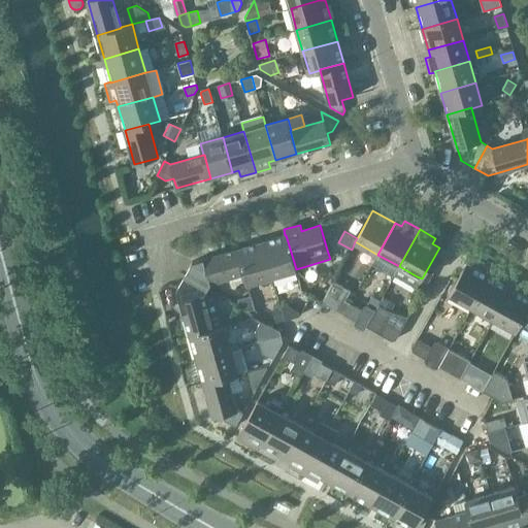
[(286,235),(285,235),(262,242),(272,276),(296,269),(293,259),(286,235)]
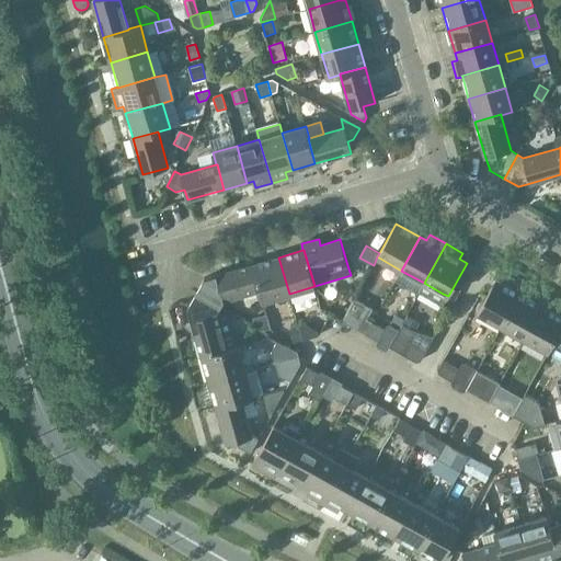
[(289,294),(278,258),(253,264),(261,290),(260,290),(263,301),(289,294)]
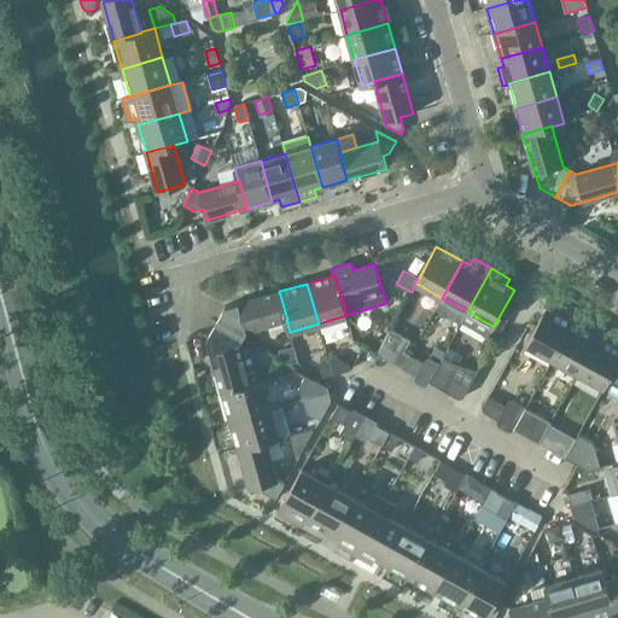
[(287,320),(279,291),(239,303),(225,308),(216,322),(243,338),(246,331),(286,320),(287,320)]
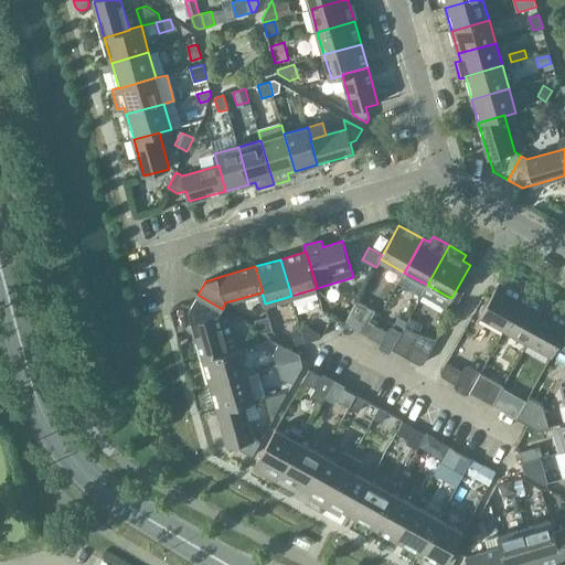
[(507,285),(500,281),(481,315),(505,328),(528,288),(509,279),(507,285)]
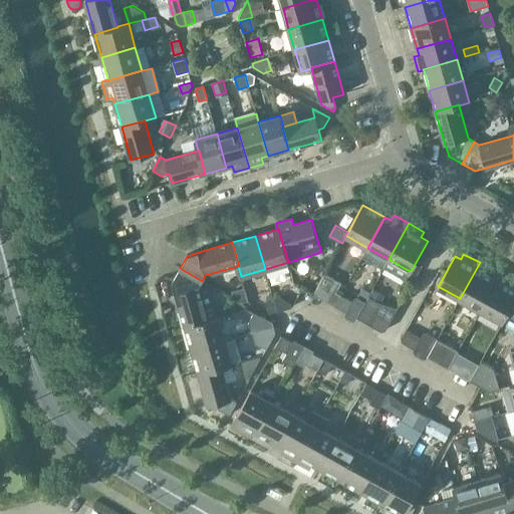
[(495,271),(480,262),(460,298),(481,310),(498,279),(492,276),(495,271)]
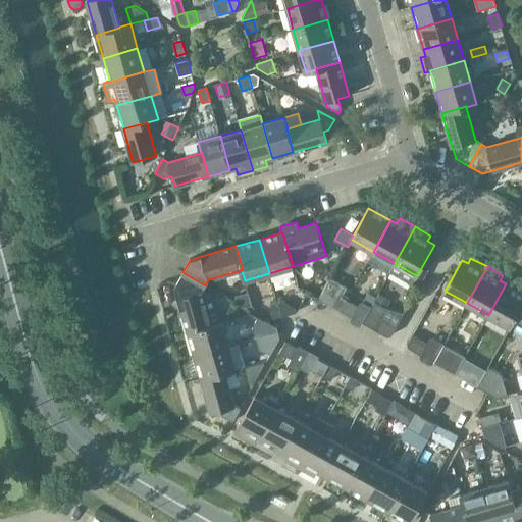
[(412,273),(407,281),(412,284),(418,288),(427,271),(421,268),(417,275),(412,273)]
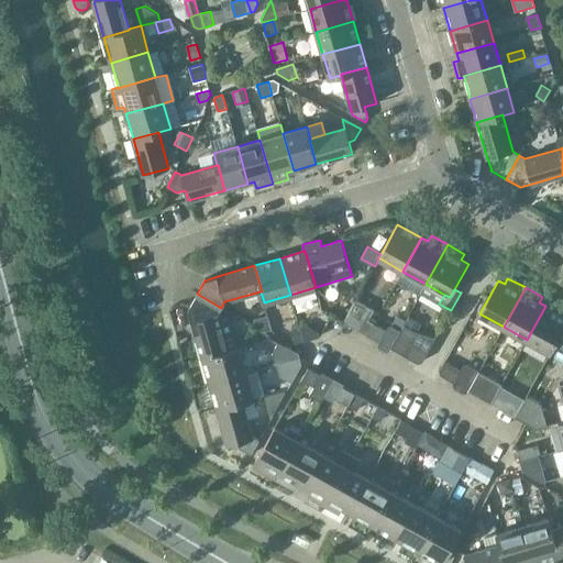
[(229,350),(228,350),(240,346),(230,312),(221,308),(197,294),(189,308),(189,309),(192,321),(202,357),(229,350)]
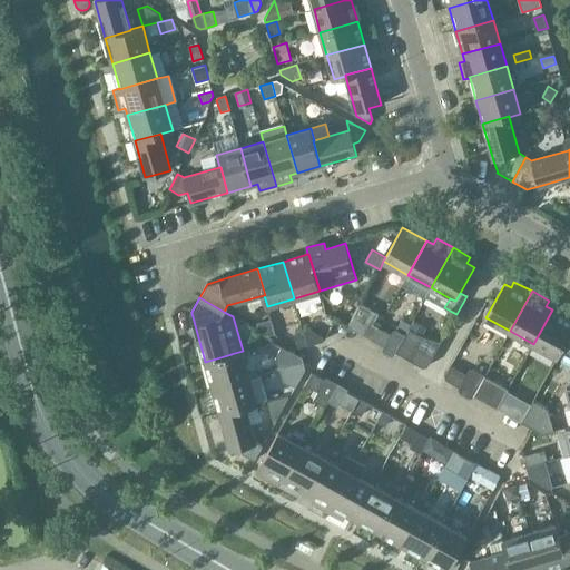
[(569,334),(569,320),(552,310),(533,344),(558,357),(569,334)]
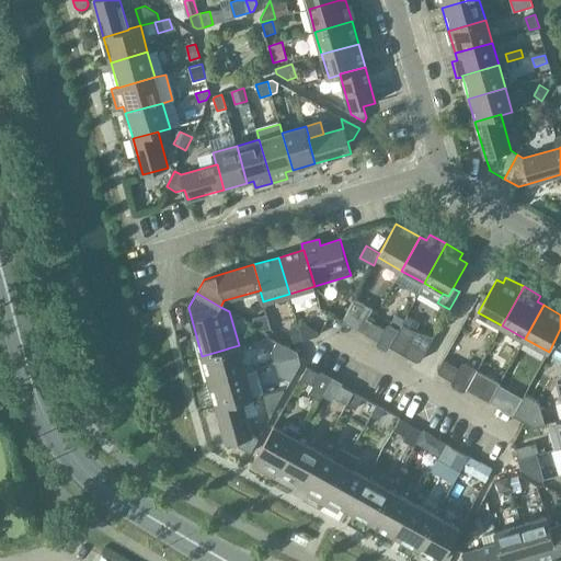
[(266,315),(253,318),(254,324),(265,330),(271,329),(266,315)]
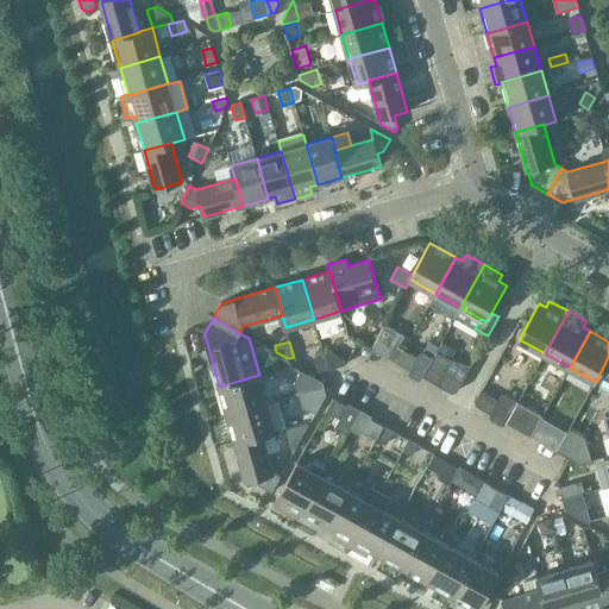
[(429,341),(424,352),(433,358),(437,352),(439,347),(429,341)]
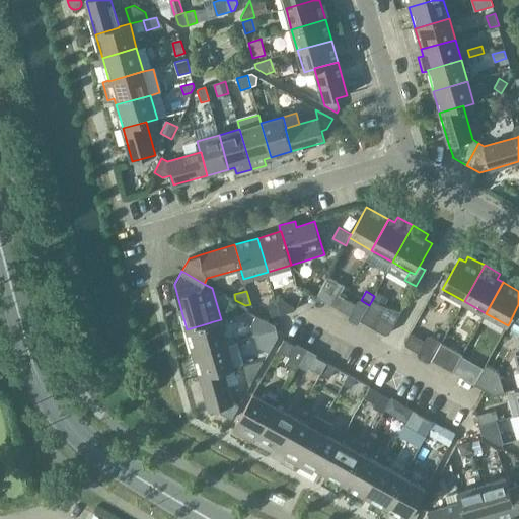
[(339,309),(345,299),(334,293),(327,303),(339,309)]
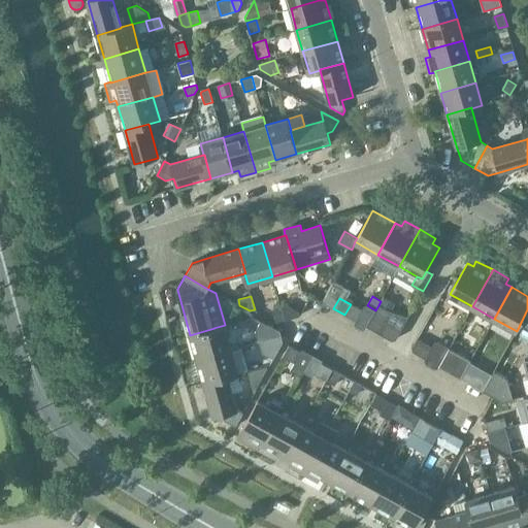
[(381,301),(378,305),(391,312),(395,304),(383,298),(381,301)]
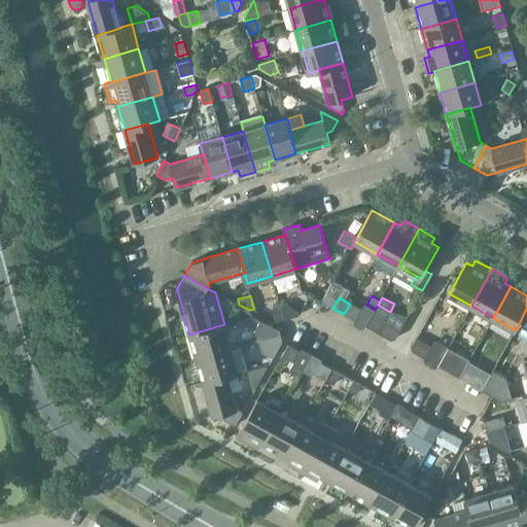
[(350,304),(344,314),(355,320),(361,310),(350,304)]
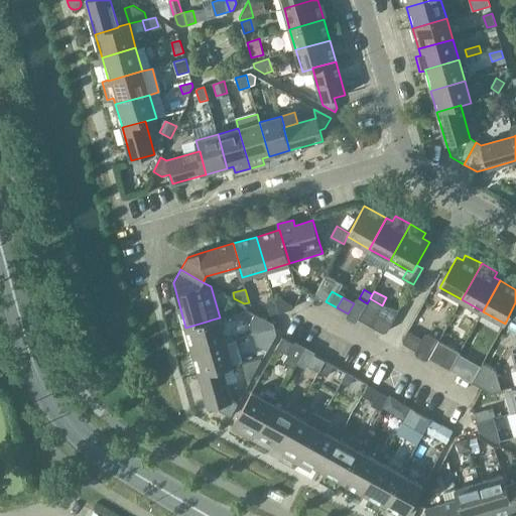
[(377,314),(382,305),(370,298),(367,303),(358,319),(382,334),(386,333),(392,323),(377,314)]
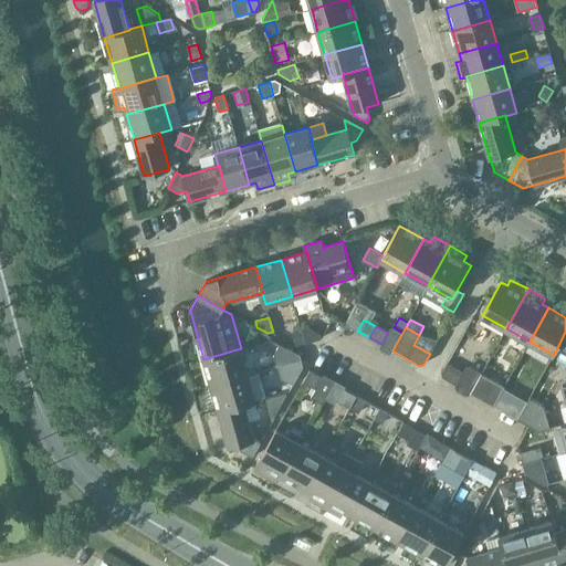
[(308,329),(302,331),(306,343),(317,341),(316,335),(308,329)]
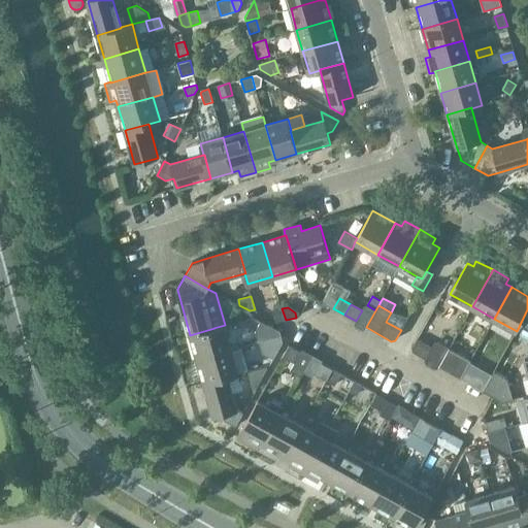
[(281,308),(273,310),(276,323),(284,321),(281,308)]
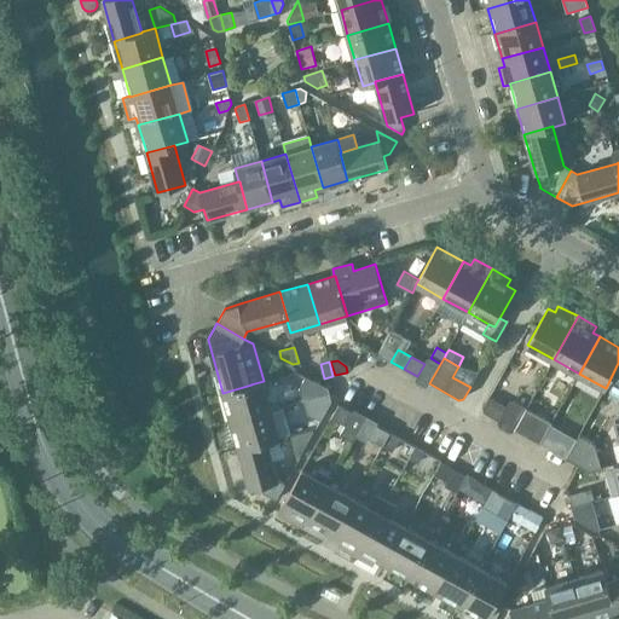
[(307,376),(300,389),(304,401),(329,393),(328,387),(319,383),(307,376)]
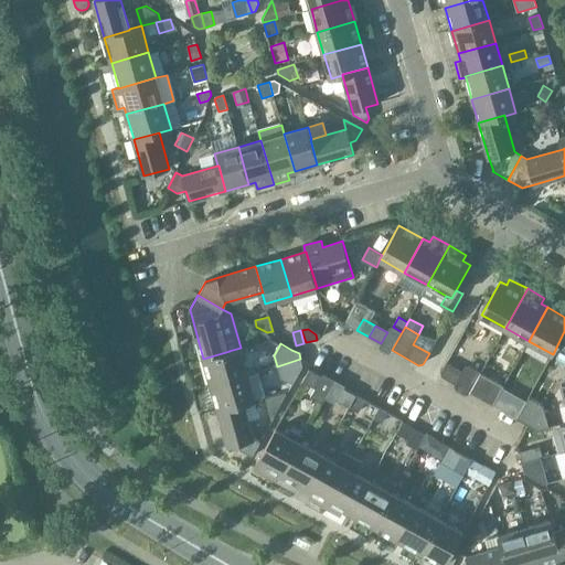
[(228,351),(230,351),(203,359),(211,384),(247,374),(241,348),(228,351)]
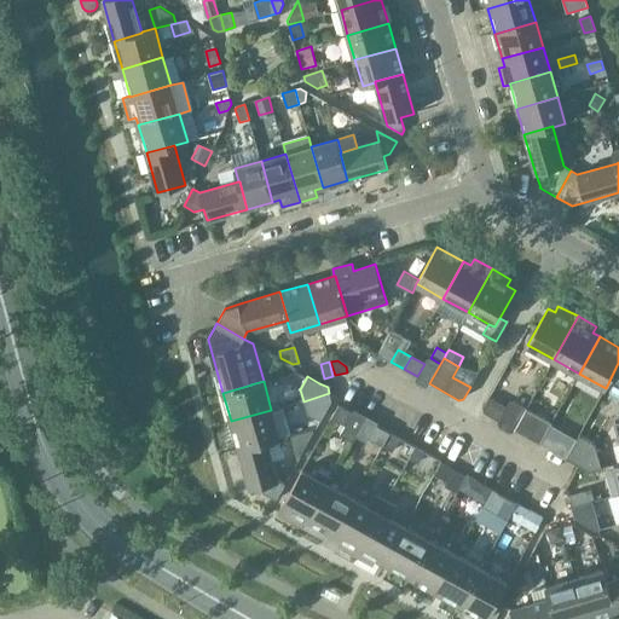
[(331,400),(329,393),(304,401),(306,414),(320,421),(331,400)]
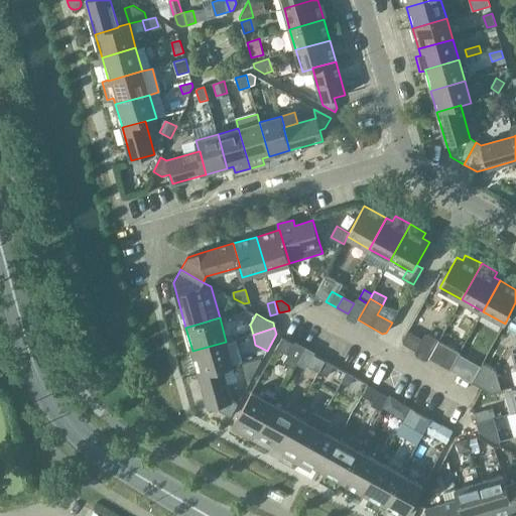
[(403,345),(416,352),(422,341),(408,333),(403,341),(403,345)]
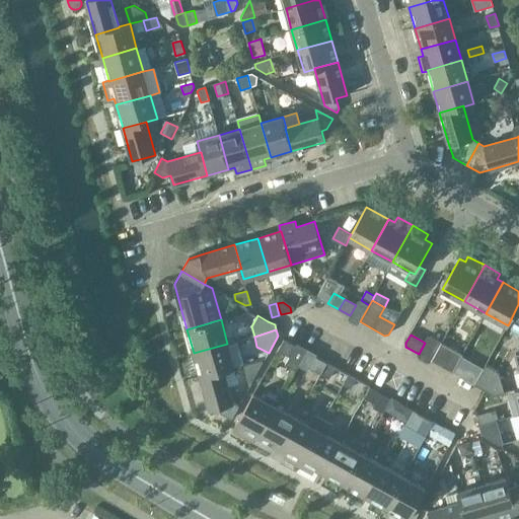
[(284,340),(278,351),(289,357),(295,346),(284,340)]
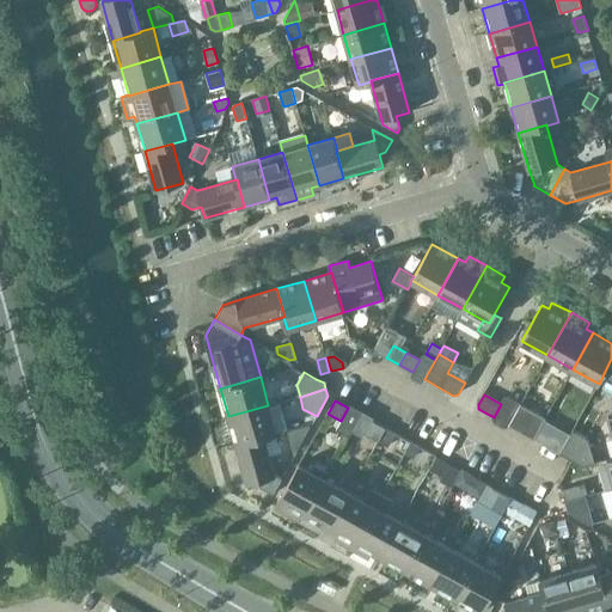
[(280,402),(268,405),(228,416),(237,445),(263,436),(264,438),(276,434),(275,430),(287,427),(280,402)]
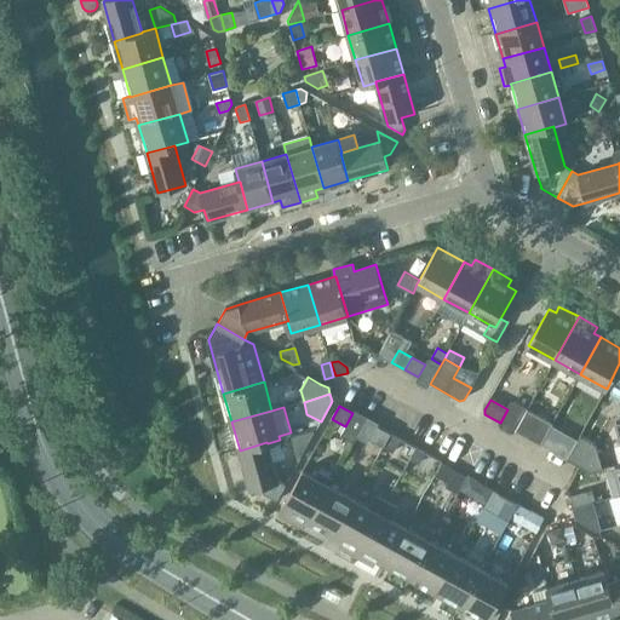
[(554,424),(528,411),(517,431),(533,440),(541,446),(549,431),(554,424)]
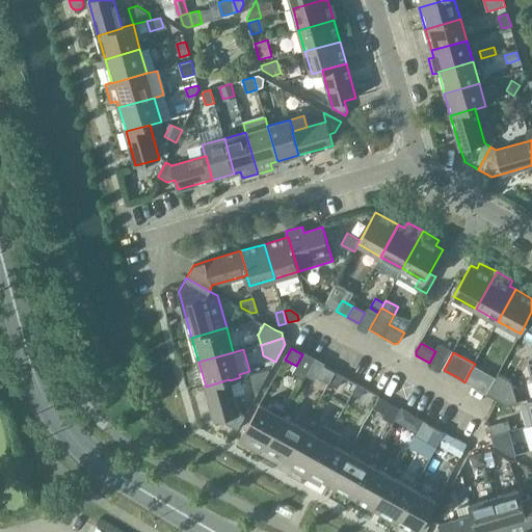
[(296,366),(292,373),(302,379),(306,375),(314,361),(302,354),(296,366)]
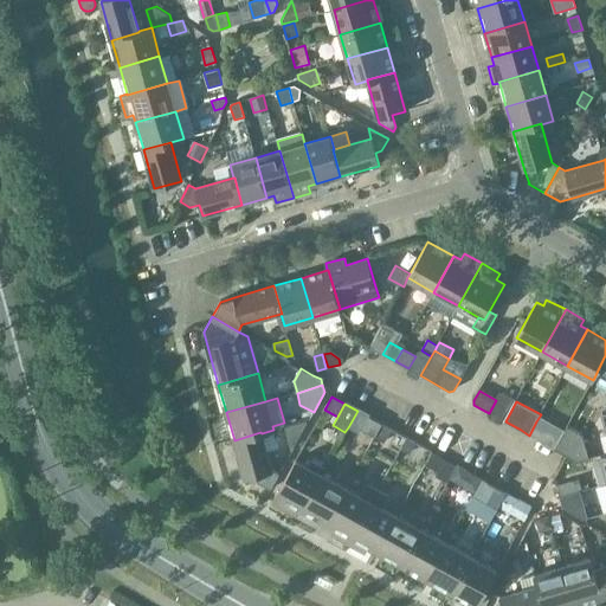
[(374,437),(381,424),(369,417),(362,430),(374,437)]
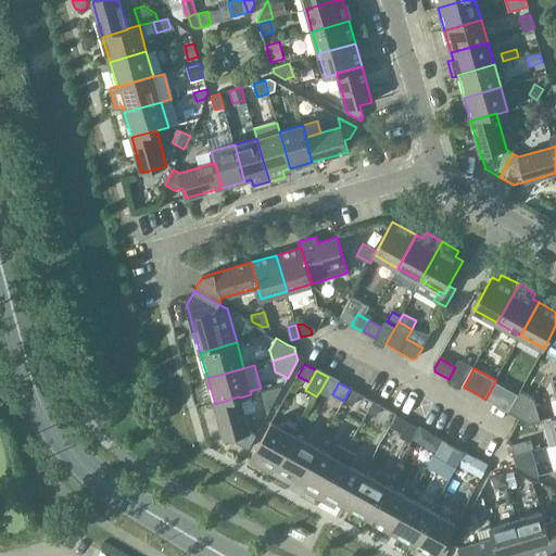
[(280,387),(262,393),(267,413),(281,388),(280,387)]
